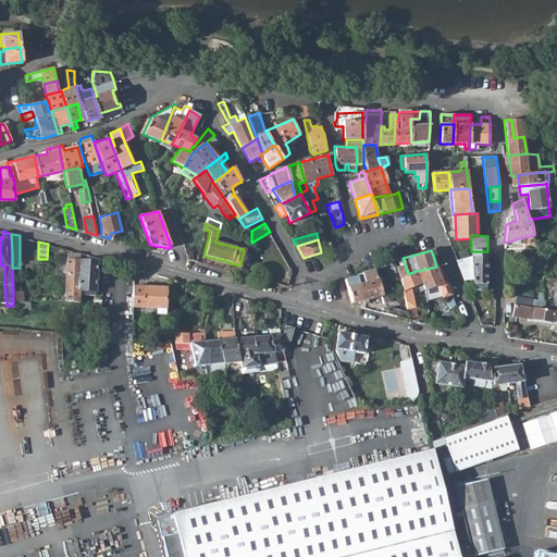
[(74,251),(74,254),(66,254),(66,259),(79,260),(79,252),(74,251)]
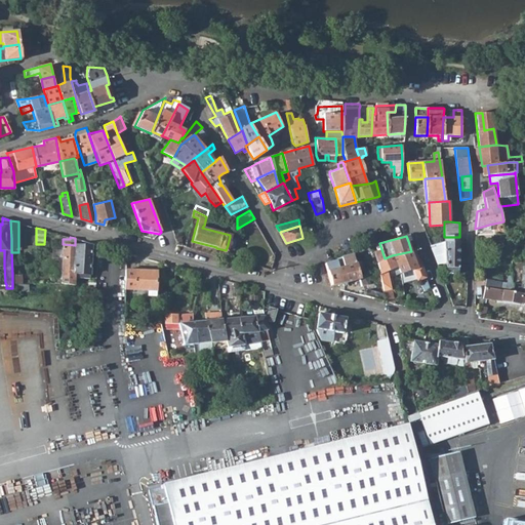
[(447,274),(458,274),(459,237),(444,237),(445,243),(446,263),(447,274)]
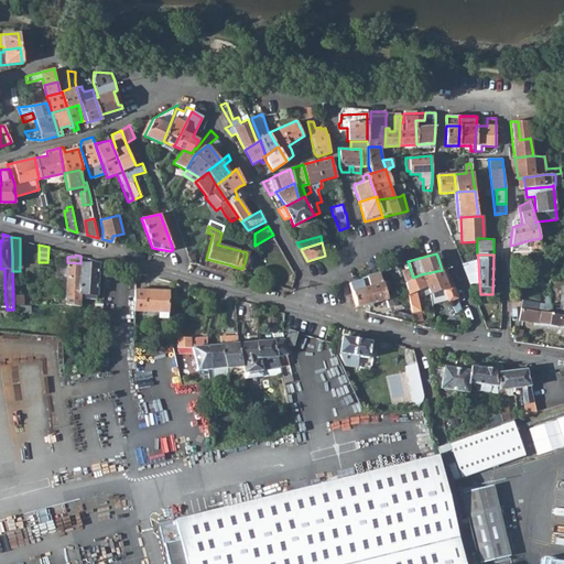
[(470,283),(479,282),(478,261),(463,263),(470,283)]
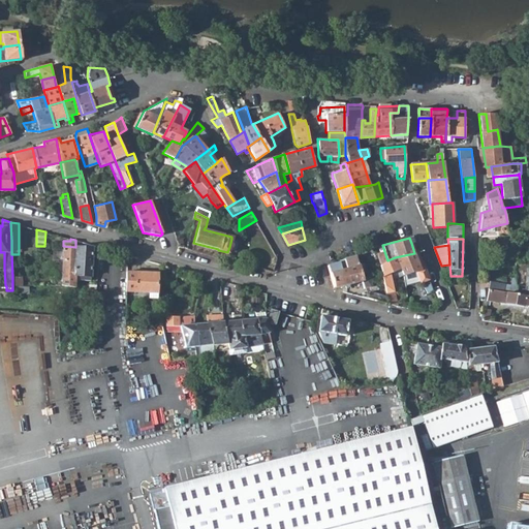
[(75,247),(63,246),(62,285),(73,287),(74,283),(74,275),(75,247)]
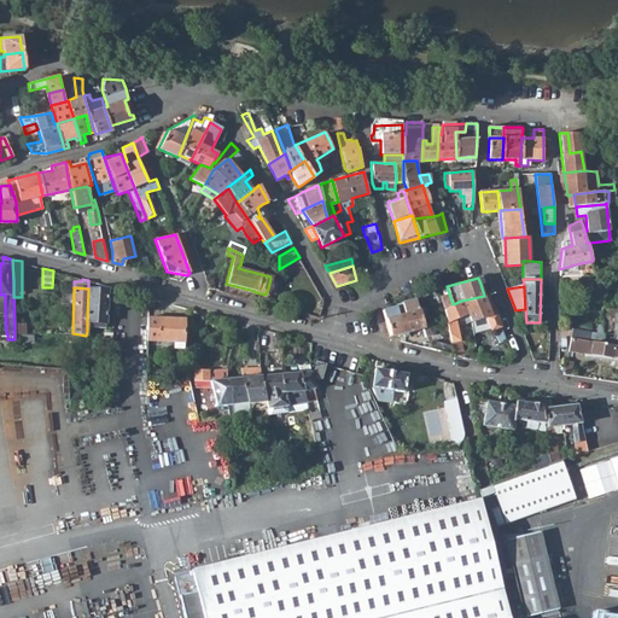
[(444,314),(443,308),(438,289),(437,287),(426,291),(433,316),(444,314)]
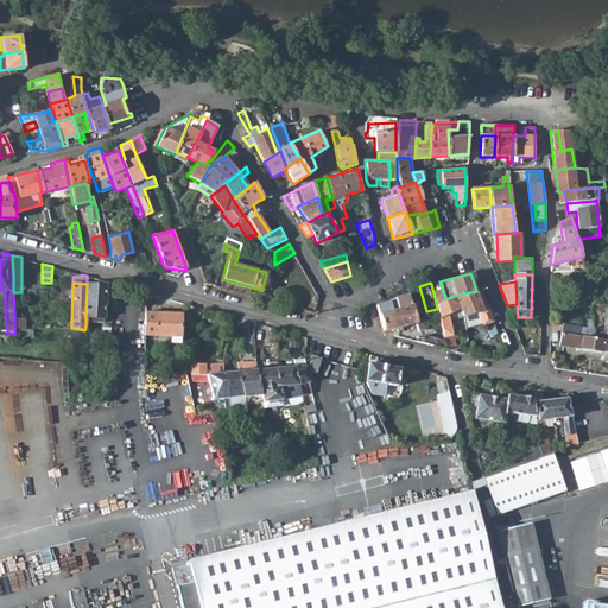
[(87,284),(86,316),(86,325),(103,325),(105,285),(87,284)]
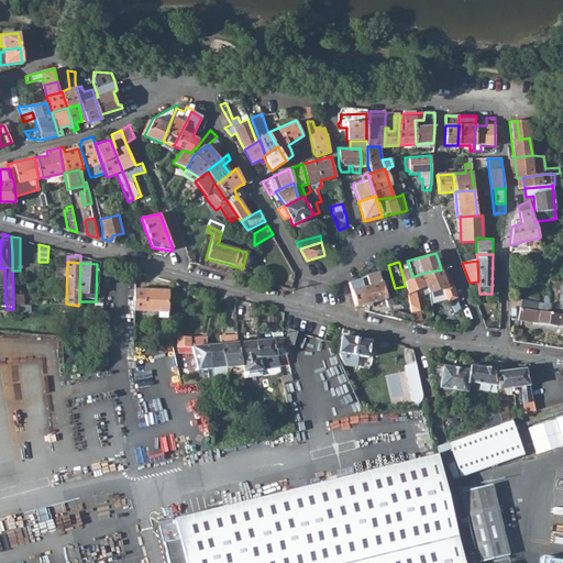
[(441,269),(420,274),(412,277),(404,280),(405,286),(411,316),(414,323),(422,326),(419,309),(418,310),(415,298),(428,293),(432,306),(445,300),(446,301),(448,300),(457,297),(446,268),(441,269)]
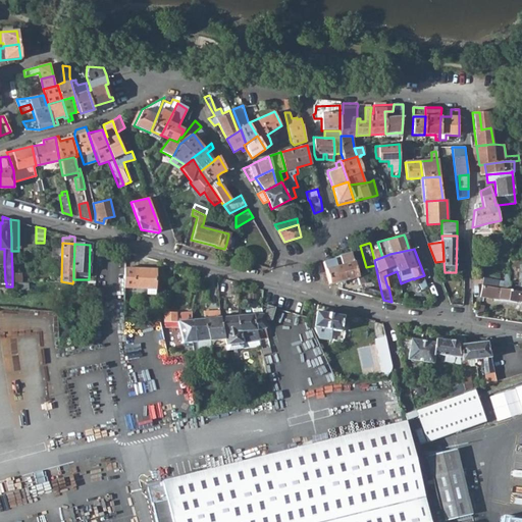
[(358,259),(353,260),(351,252),(338,256),(338,257),(323,261),(329,284),(357,277),(359,283),(364,281),(358,259)]
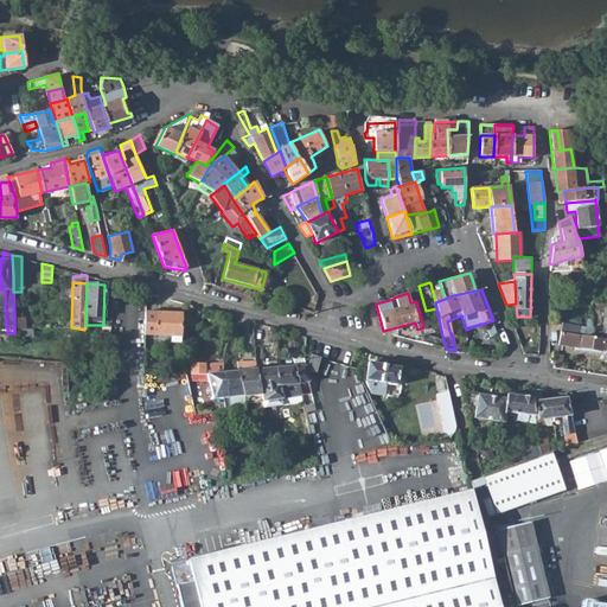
[(180,342),(181,313),(145,312),(145,334),(170,336),(170,342),(180,342)]
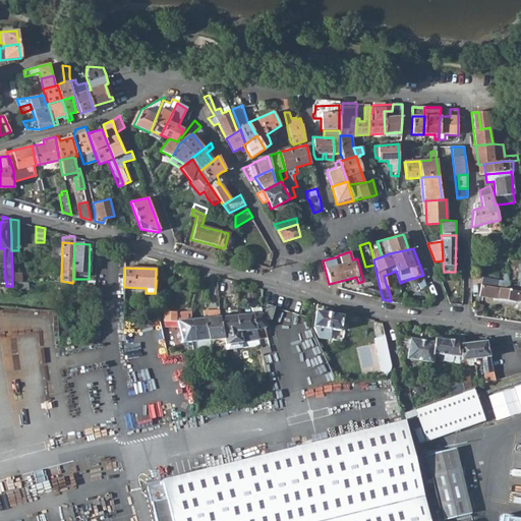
[(419,289),(427,286),(423,275),(414,278),(419,289)]
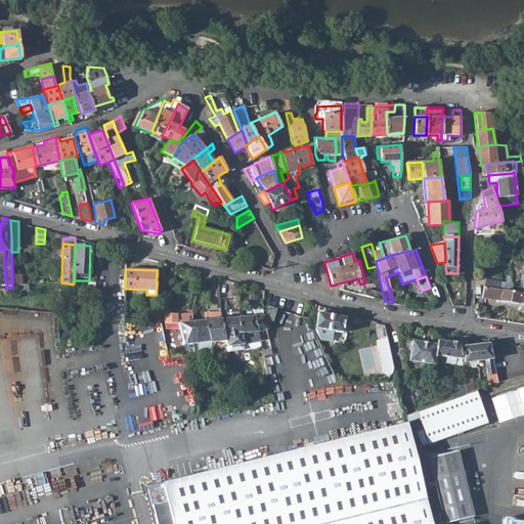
[(499,280),(484,278),(483,287),(498,289),(499,280)]
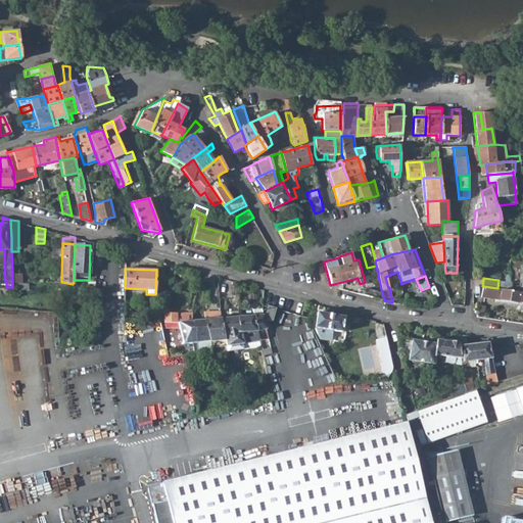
[(510,281),(498,280),(497,288),(510,290),(510,281)]
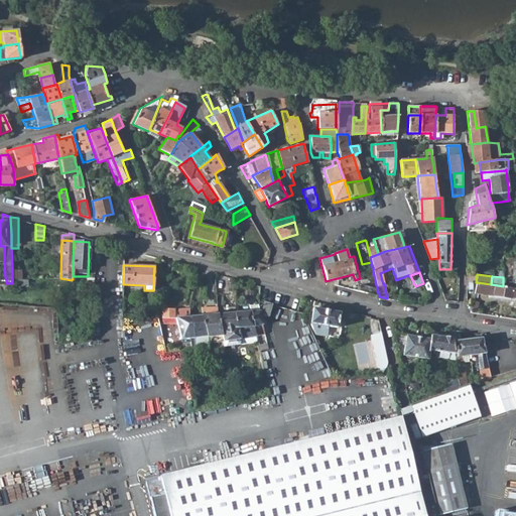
[(503,286),(515,288),(515,278),(512,279),(503,277),(503,286)]
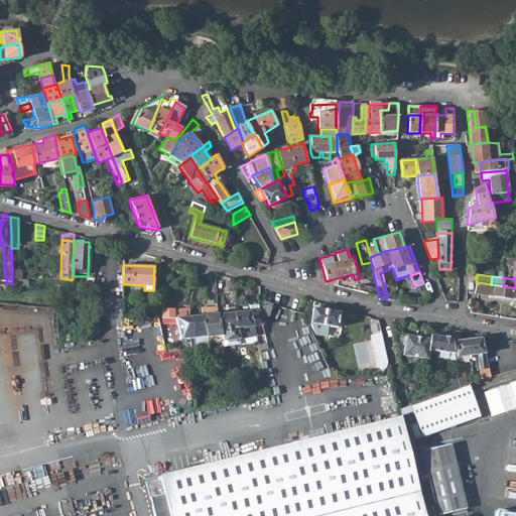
[(515,288),(503,286),(491,284),(476,282),(474,293),(515,298),(515,288)]
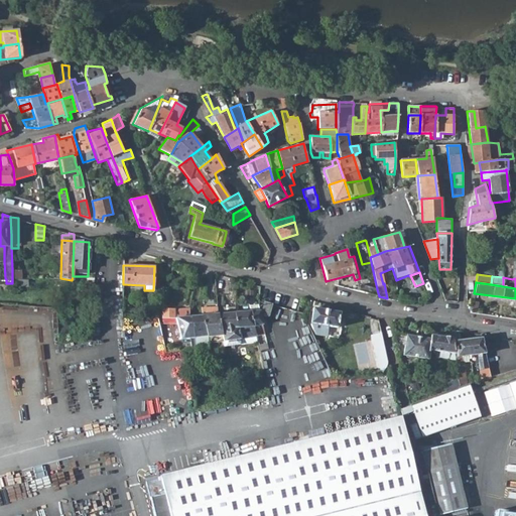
[(377,289),(360,284),(358,290),(379,296),(377,289)]
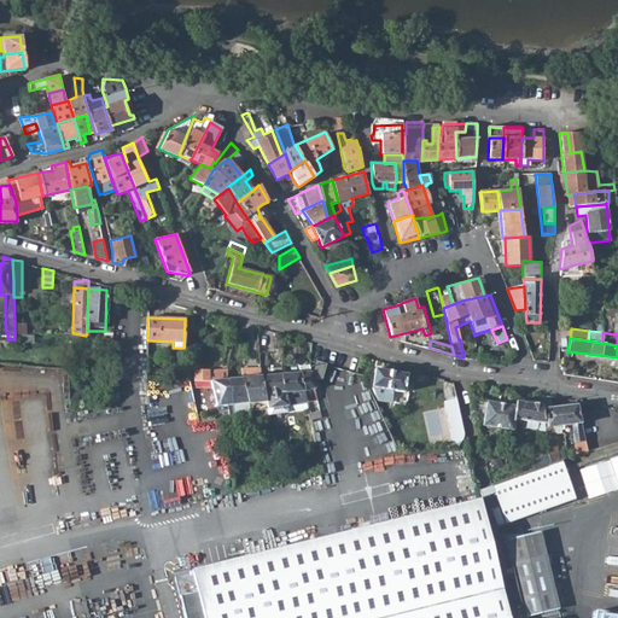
[(312,377),(320,379),(325,365),(315,362),(312,377)]
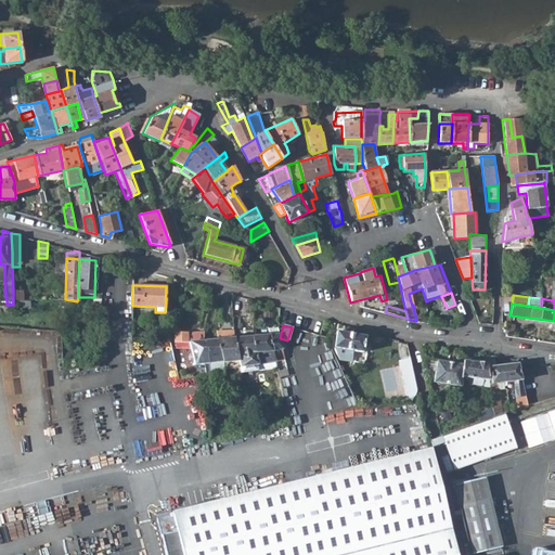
[(240,366),(235,337),(235,330),(222,331),(223,339),(218,339),(222,362),(223,364),(223,368),(240,366)]
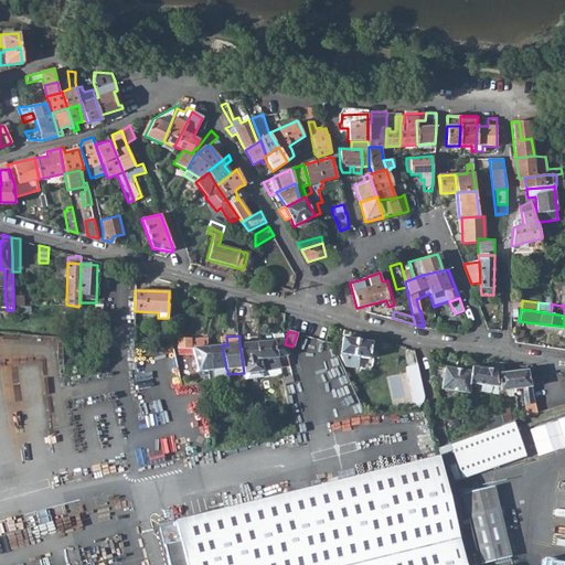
[(178,343),(172,343),(172,349),(192,349),(200,381),(213,377),(209,347),(208,337),(178,338),(178,343)]
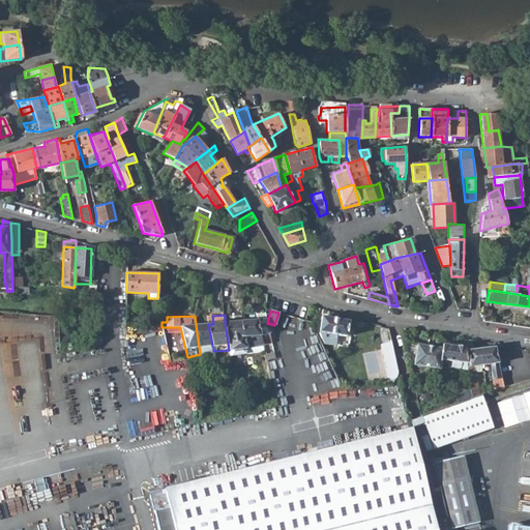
[(349,321),(321,316),(318,331),(329,333),(346,336),(349,321)]
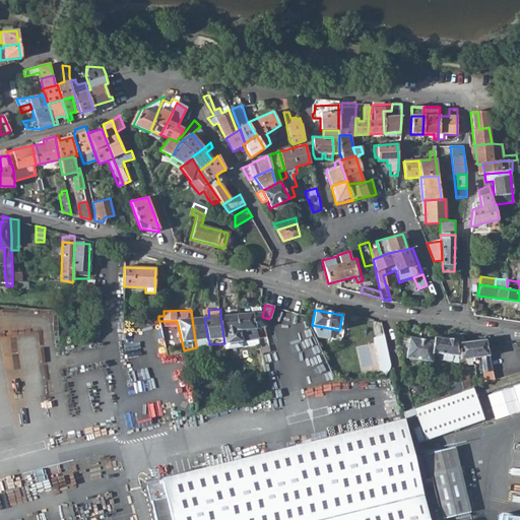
[(266,337),(261,312),(253,313),(258,339),(266,337)]
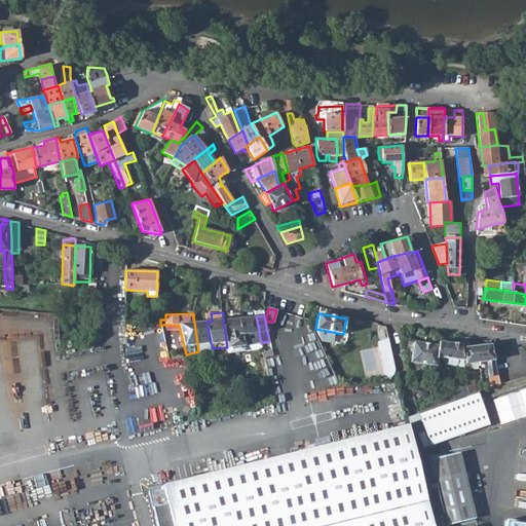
[(240,317),(243,345),(261,343),(256,316),(240,317)]
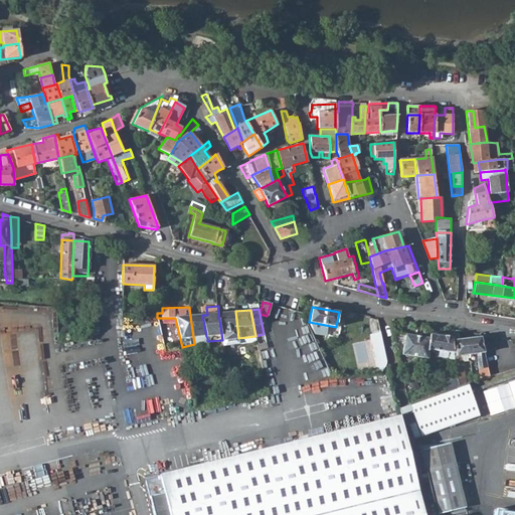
[(223,345),(231,344),(256,340),(255,336),(238,338),(235,311),(218,313),(222,340),(223,345)]
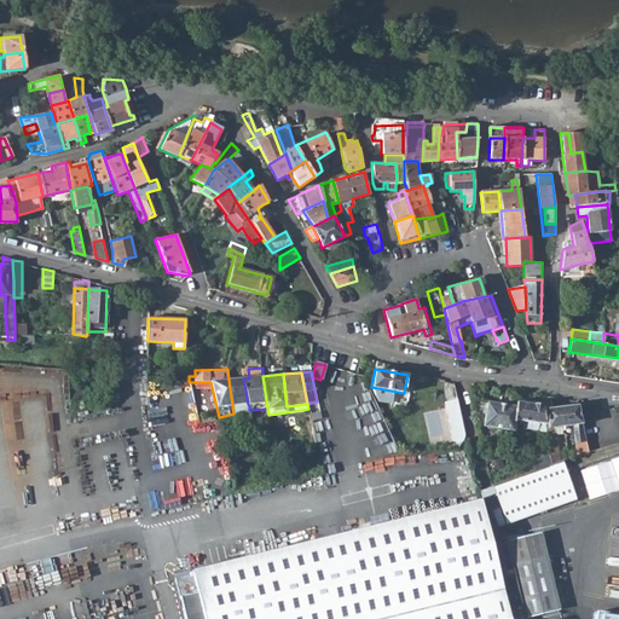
[(229,380),(233,414),(249,410),(249,406),(248,404),(243,379),(229,380)]
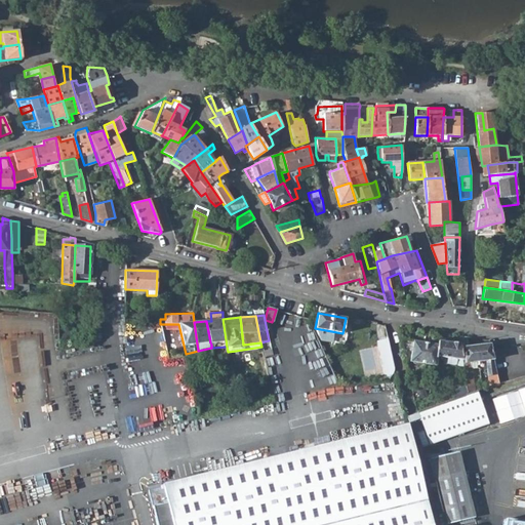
[(394,373),(394,366),(387,333),(376,335),(385,377),(389,377),(394,373)]
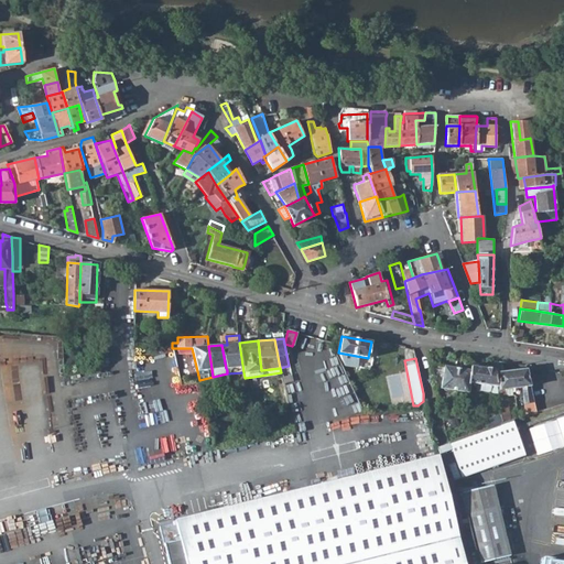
[(494,360),(497,387),(498,392),(498,393),(500,414),(501,422),(509,420),(505,389),(512,388),(510,372),(502,373),(501,361),(494,360)]
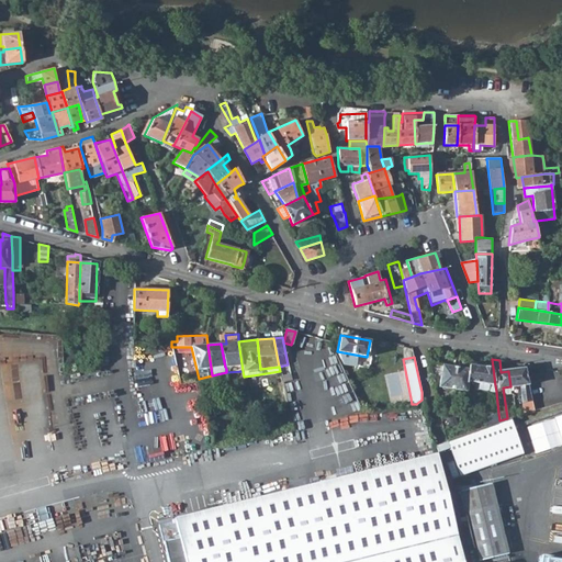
[(467,381),(469,369),(428,361),(430,370),(441,372),(439,386),(465,390),(467,381)]
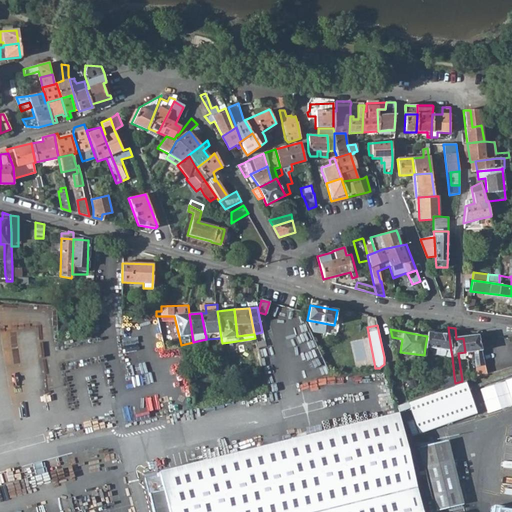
[(451,351),(449,351),(447,335),(428,332),(427,336),(425,347),(435,349),(435,354),(446,355),(446,357),(452,357),(452,356),(451,351)]
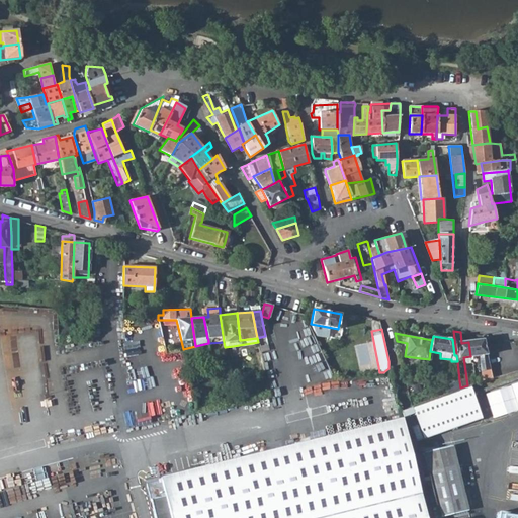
[(482,381),(491,378),(484,340),(468,342),(470,356),(479,356),(480,369),(482,381)]
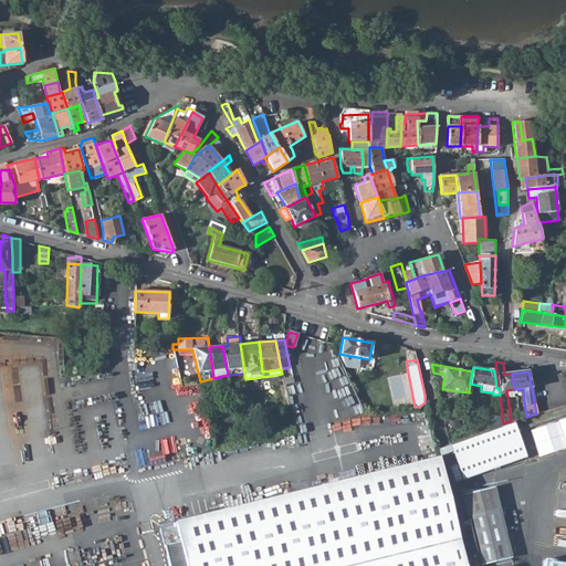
[(502,416),(486,421),(490,429),(504,425),(503,423),(502,416)]
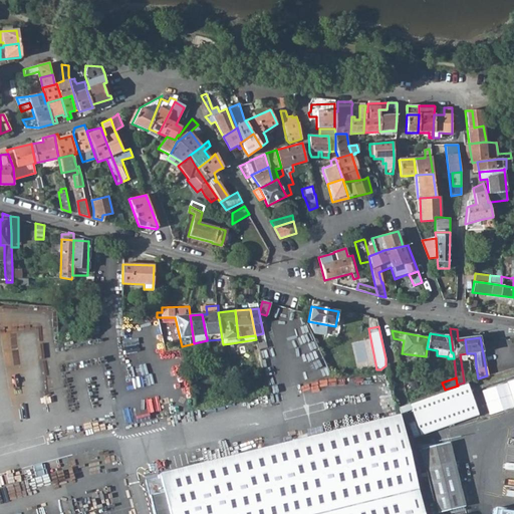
[(513,378),(483,388),(490,413),(513,406),(513,378)]
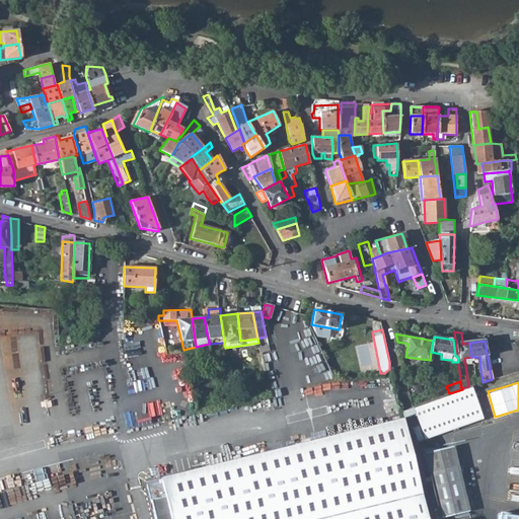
[(449,393),(412,406),(424,439),(482,419),(470,385),(468,386),(461,388),(462,389),(449,393)]
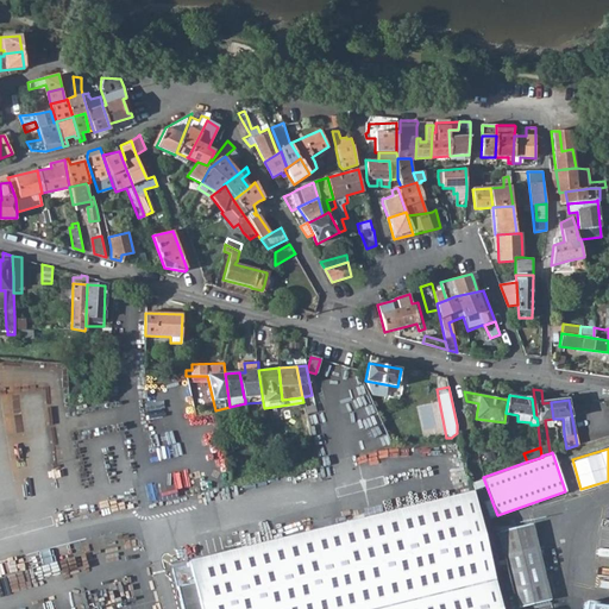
[(500,608),(471,489),(170,564),(181,608),(500,608)]
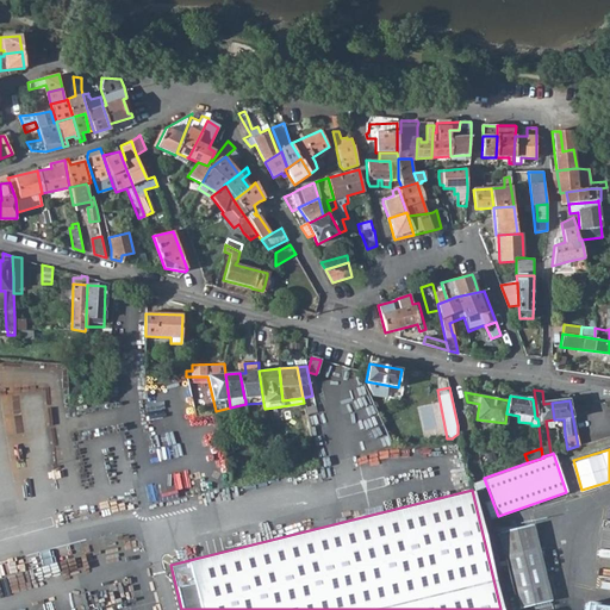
[(551,599),(533,523),(497,531),(516,608),(551,599)]
